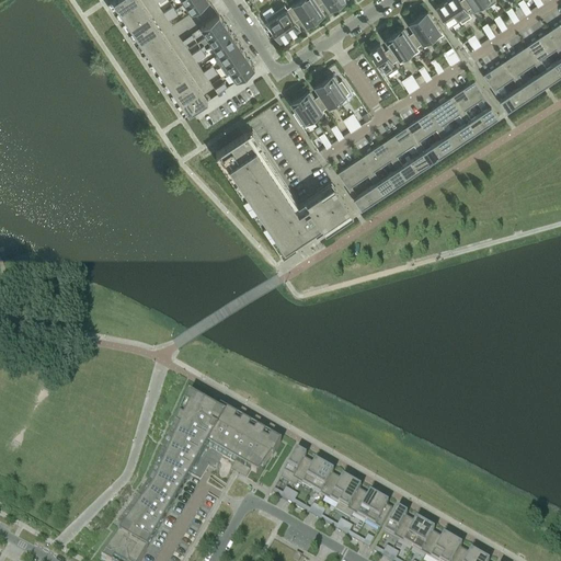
[(113,0),(121,11),(136,0),(113,0)]
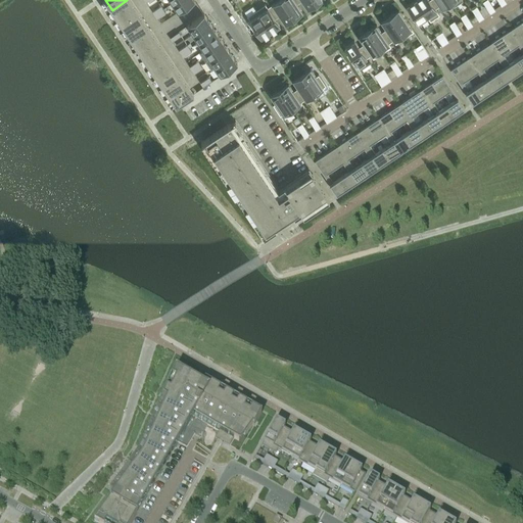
[(120,19),(137,7),(132,0),(127,0),(112,10),(120,19)]
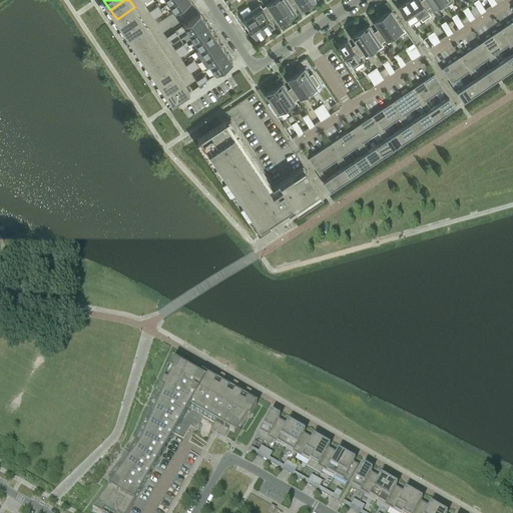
[(191,0),(173,0),(169,3),(174,11),(191,0)]
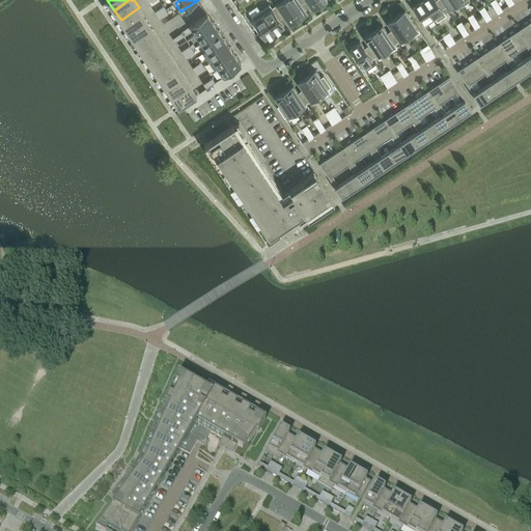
[(299,17),(286,0),(282,0),(275,6),(282,17),(284,16),(289,23),(299,17)]
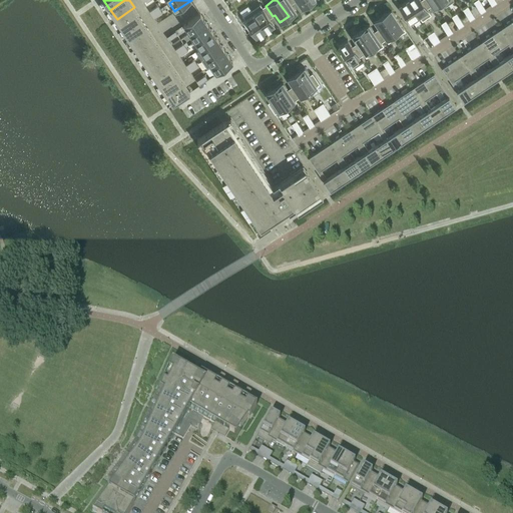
[(295,2),(293,0),(277,0),(289,16),(297,10),(293,3),(295,2)]
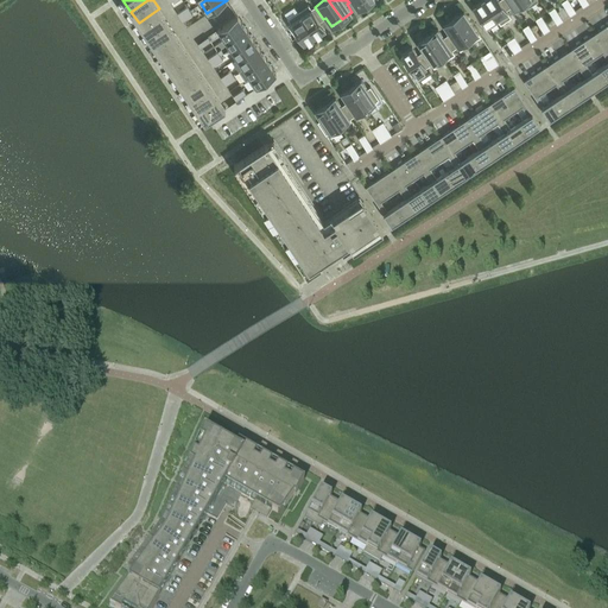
[(501,25),(485,0),(480,0),(473,5),(488,26),(498,20),(501,25)]
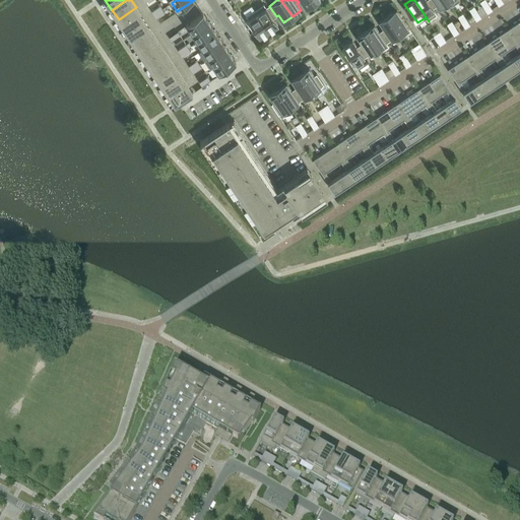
[(434,8),(436,7),(431,0),(414,0),(429,21),(438,15),(434,8)]
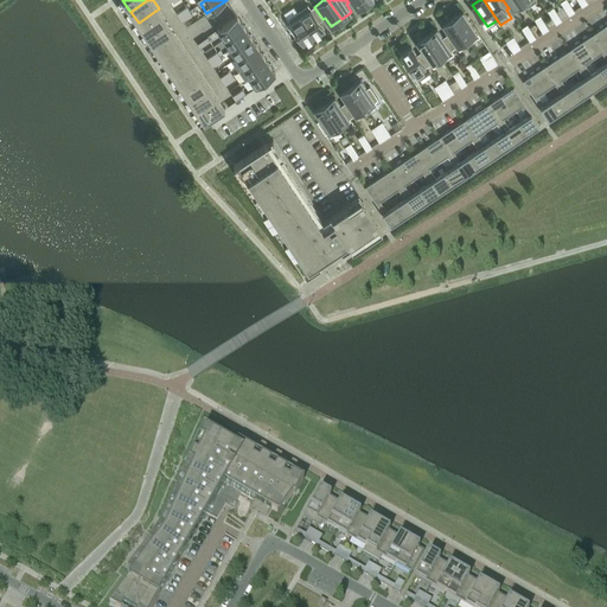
[(569,14),(575,10),(568,0),(562,4),(569,14)]
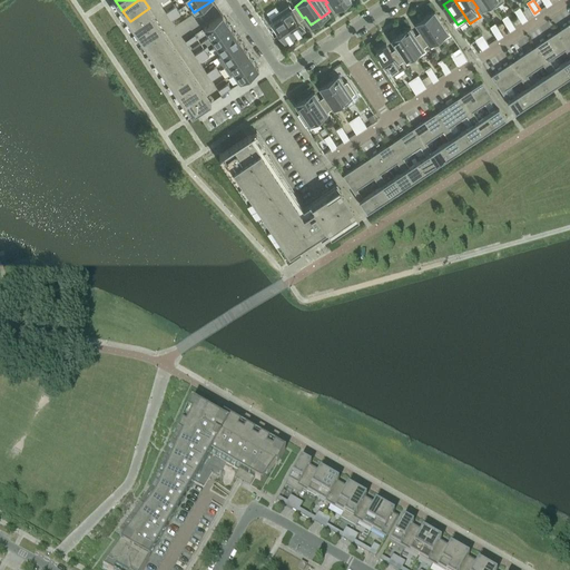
[(303,18),(295,7),(292,8),(290,5),(279,10),(296,35),(306,28),(301,20),(303,18)]
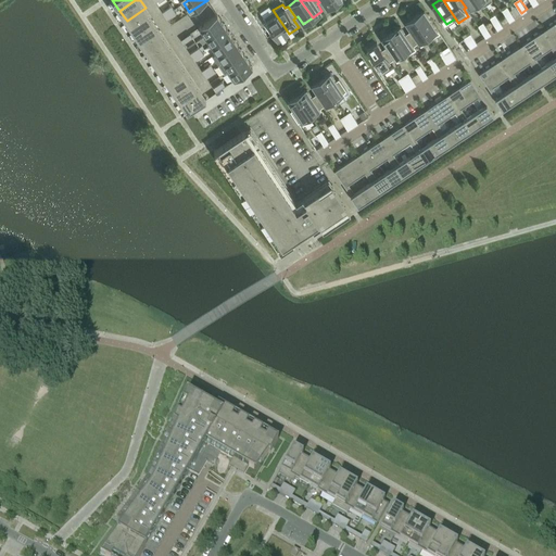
[(502,10),(509,21),(515,17),(507,7),(502,10)]
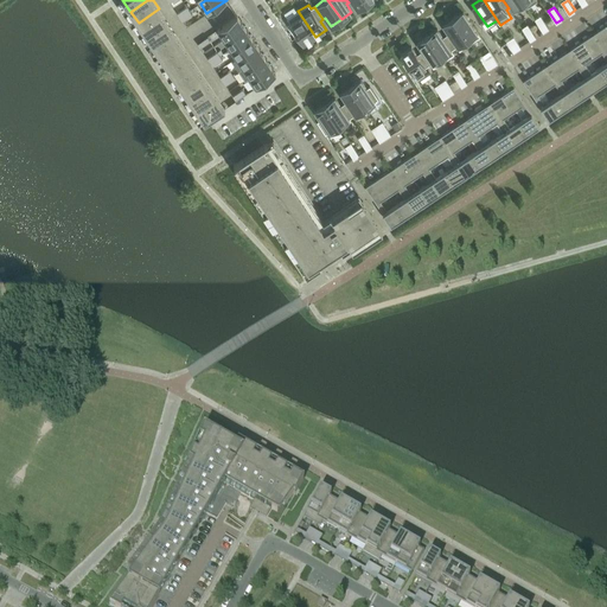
[(166,19),(164,17),(159,8),(139,23),(146,33),(166,19)]
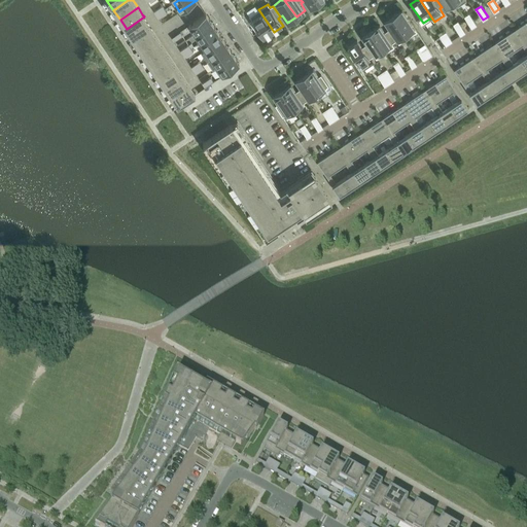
[(274,32),(258,9),(250,15),(252,20),(249,21),(257,32),(259,31),(265,38),(274,32)]
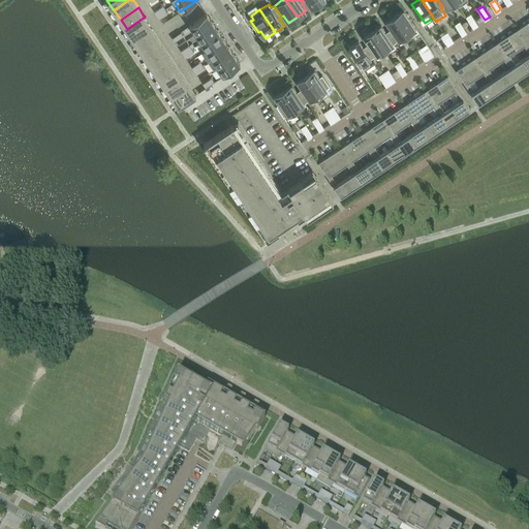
[(395,16),(410,38),(418,32),(404,9),(395,16)]
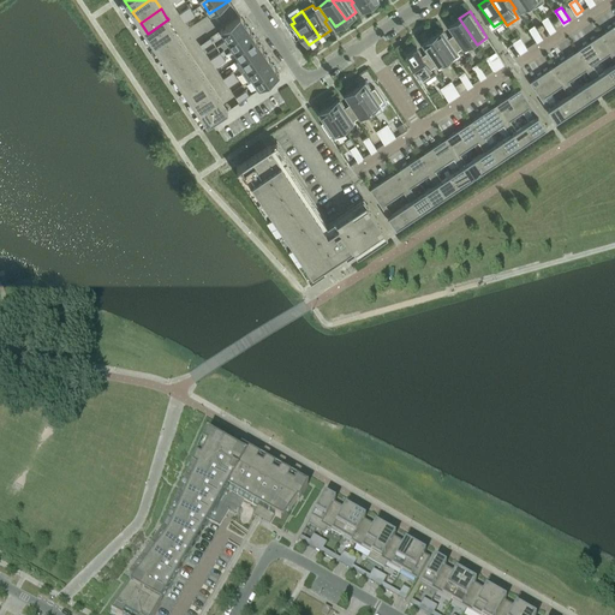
[(227,40),(248,27),(240,16),(220,30),(227,40)]
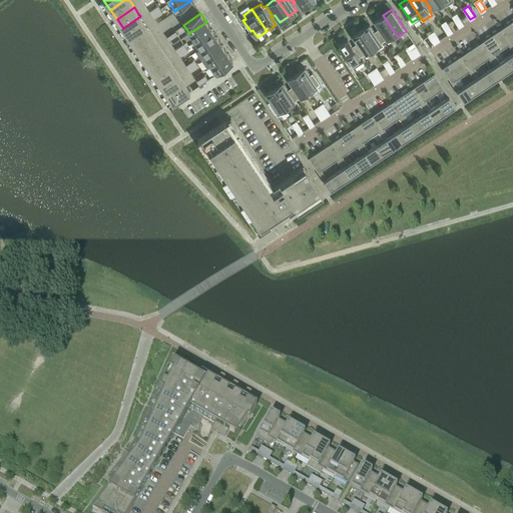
[(459,26),(464,23),(457,13),(452,17),(459,26)]
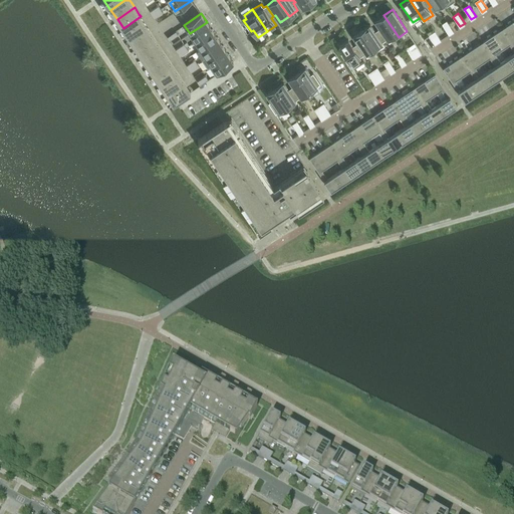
[(399,37),(383,15),(375,21),(379,28),(377,30),(384,40),(388,39),(390,42),(399,37)]
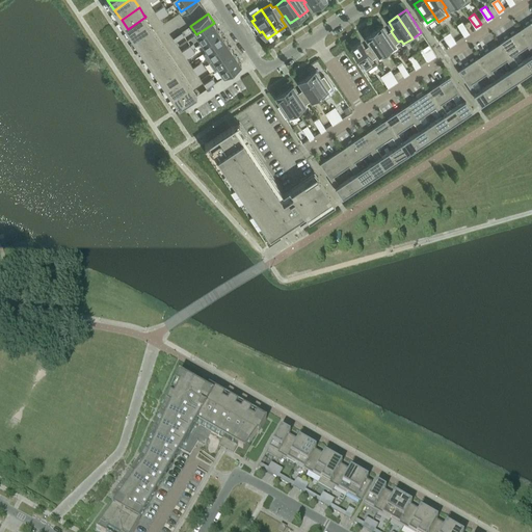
[(152,27),(150,23),(145,17),(128,29),(134,38),(152,27)]
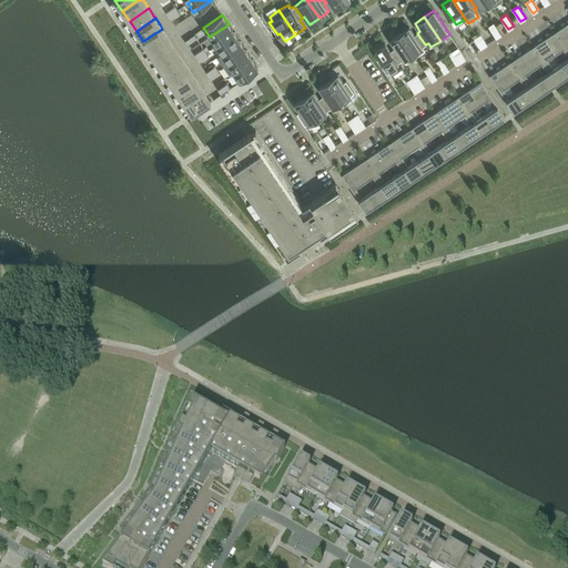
[(496,38),(501,34),(494,23),(488,27),(496,38)]
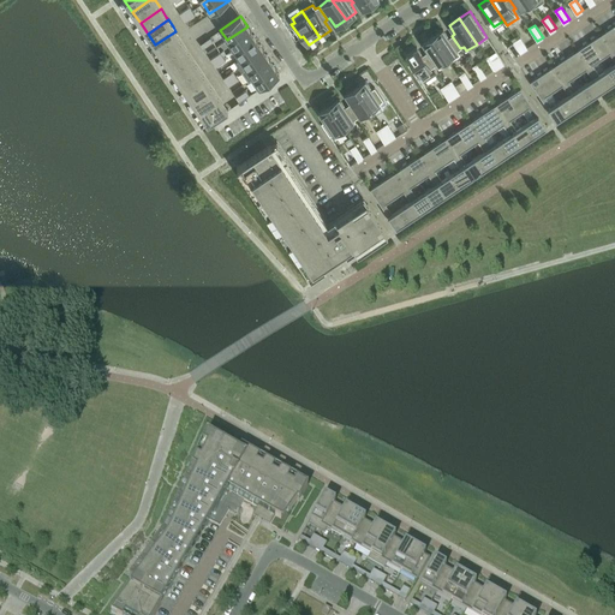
[(614,28),(614,25),(602,34),(614,53),(614,28)]
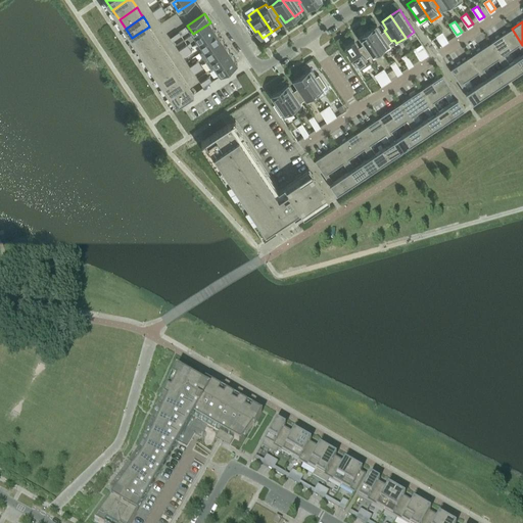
[(198,42),(216,31),(210,22),(193,34),(198,42)]
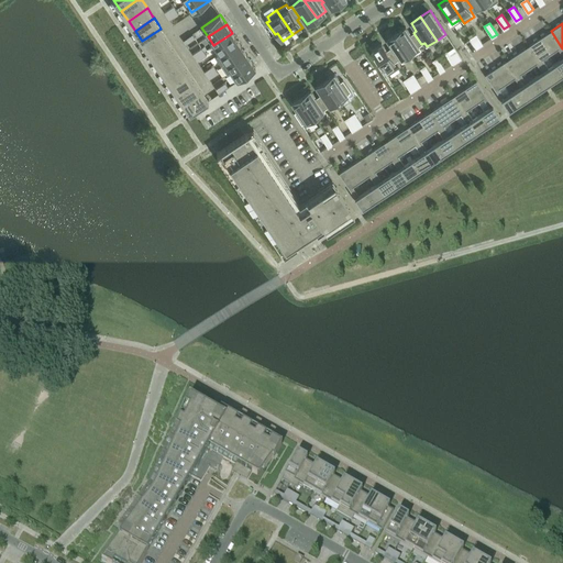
[(421,44),(414,33),(411,34),(406,26),(396,33),(412,56),(422,50),(419,46),(421,44)]
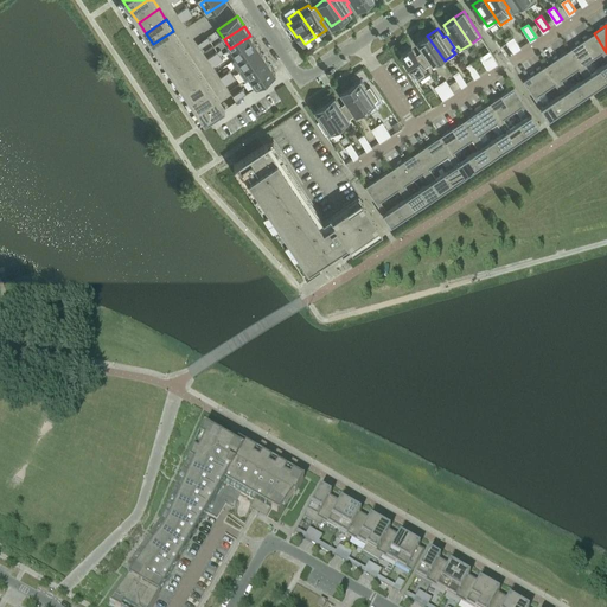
[(160,56),(181,42),(173,31),(153,44),(160,56)]
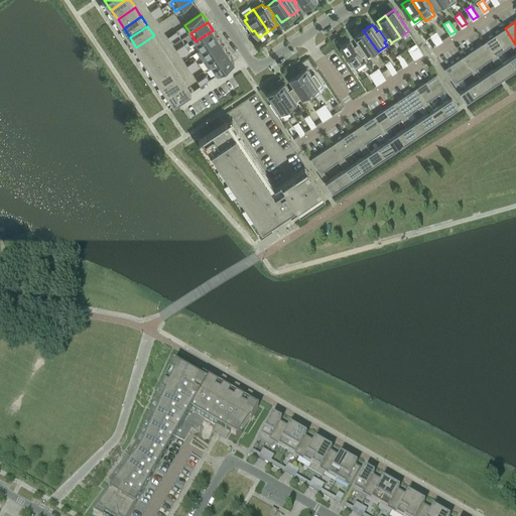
[(515,49),(515,52),(510,57),(515,66),(515,44),(505,28),(495,35),(505,49),(512,44),(515,49)]
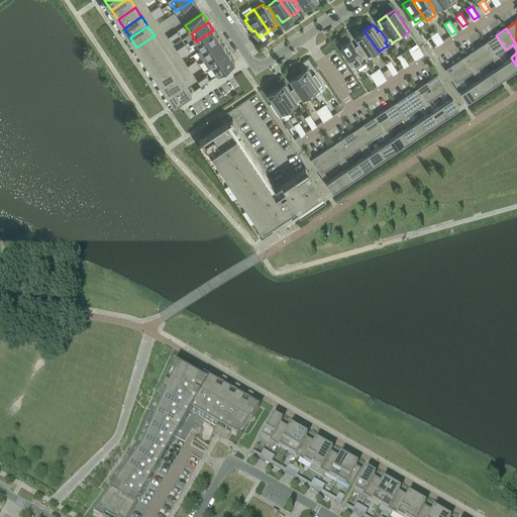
[(202,49),(218,38),(213,30),(196,41),(202,49)]
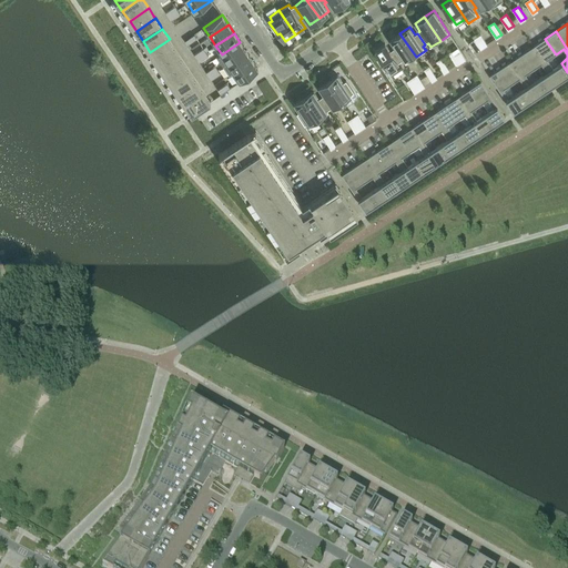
[(416,57),(399,33),(391,40),(395,48),(393,49),(402,61),(404,60),(406,63),(416,57)]
